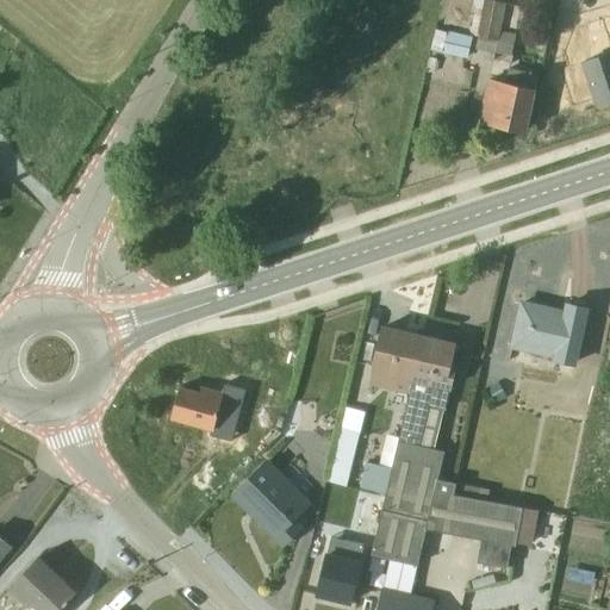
[(465,0),(454,0),(449,23),(460,25),(465,0)]
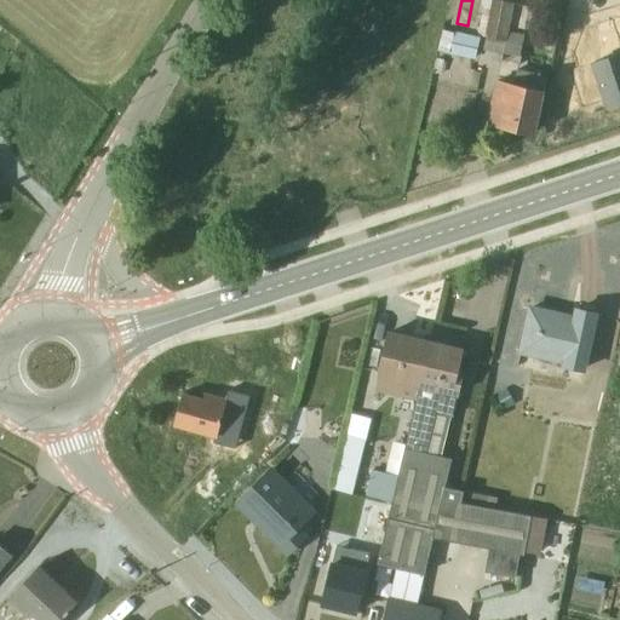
[(501,55),(517,57),(522,36),(507,33),(512,5),(492,0),(491,0),(483,0),(476,34),(484,39),(482,51),(500,56),(501,55)]
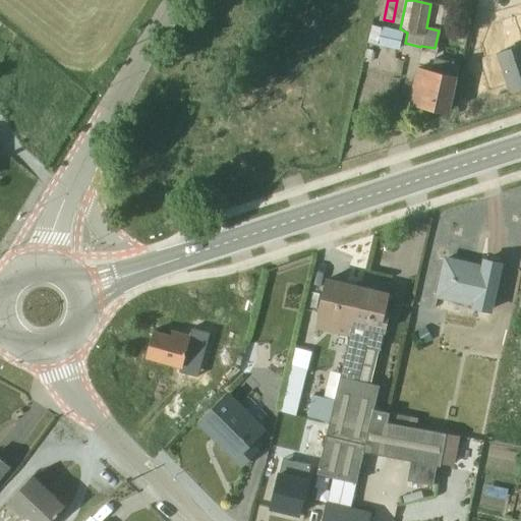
[(494,13),(477,10),(473,32),(479,33),(478,41),(487,43),(494,13)]
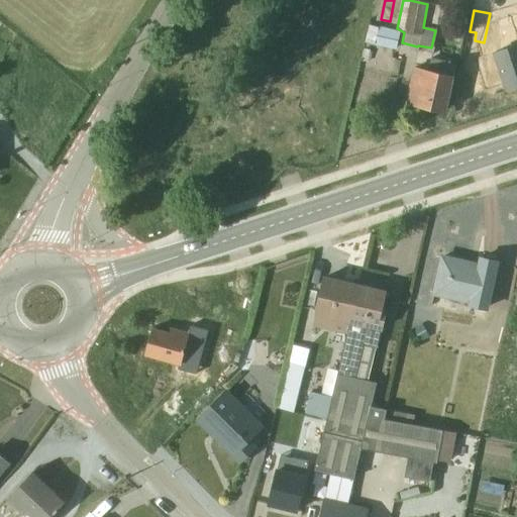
[(516,41),(509,18),(497,22),(502,37),(492,41),(496,52),(493,53),(506,91),(516,87),(516,41)]
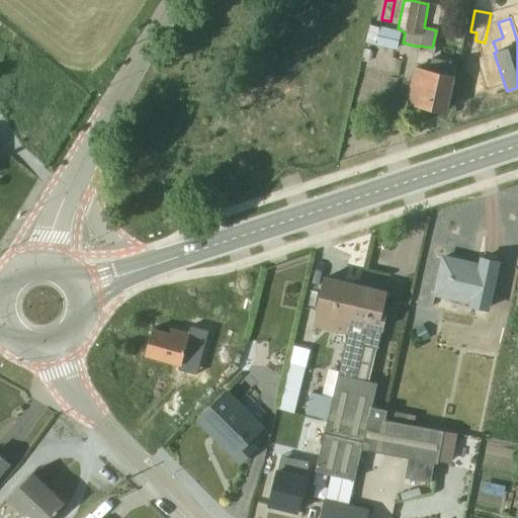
[(368,26),(364,42),(375,46),(375,47),(396,51),(400,31),(379,27),(378,28),(368,26)]
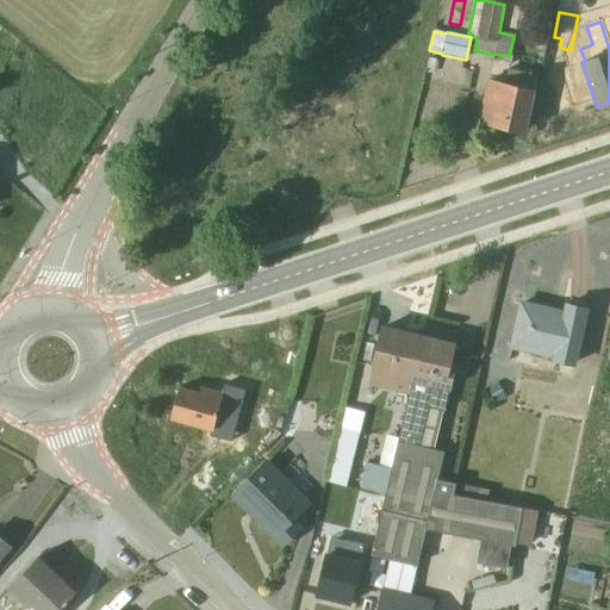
[(487,81),(478,122),(523,132),(535,75),(506,70),(504,85),(487,81)]
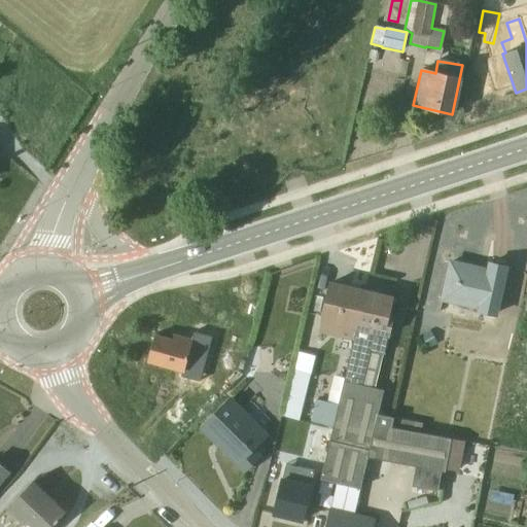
[(450,264),(438,302),(476,310),(476,313),(493,317),(504,269),(489,265),(487,274),(450,264)]
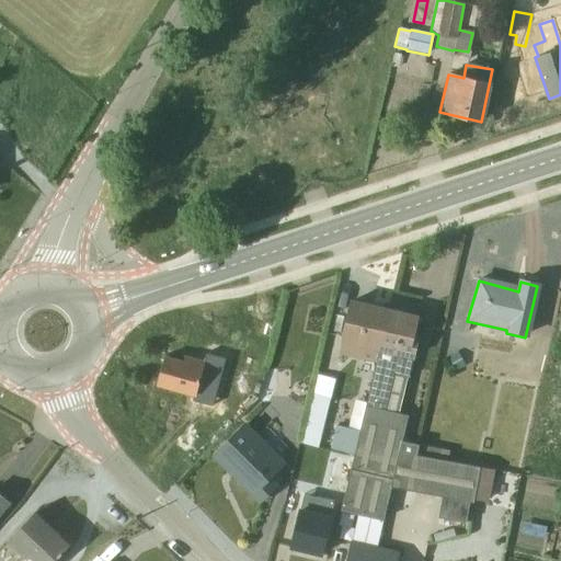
[(387,311),(351,302),(339,355),(375,364),(387,311)]
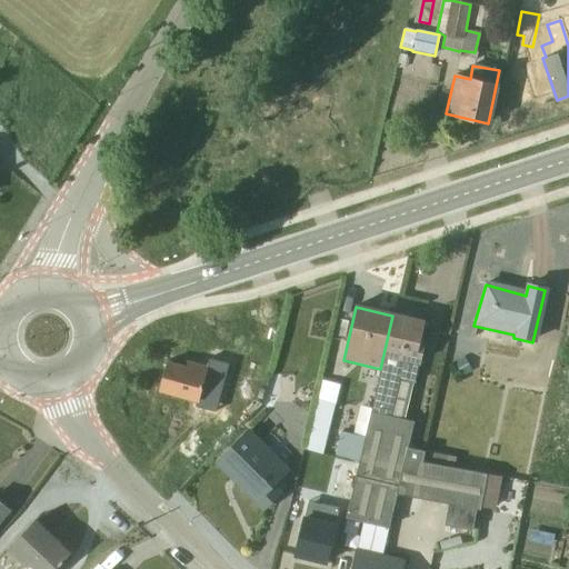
[(422,323),(421,322),(392,316),(370,412),(403,420),(411,383),(413,383),(422,345),(422,343),(418,342),(422,323)]
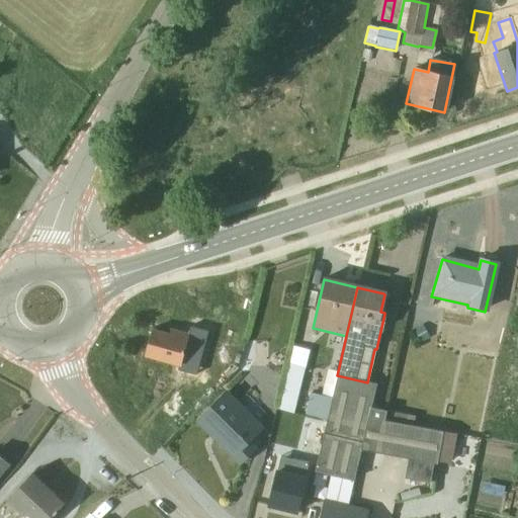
[(209,327),(199,357),(228,366),(237,335),(209,327)]
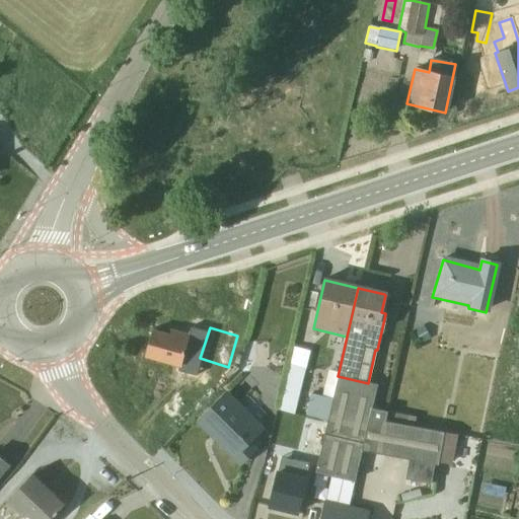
[(168,336),(152,331),(145,357),(181,367),(180,371),(196,375),(207,334),(190,329),(188,336),(169,331),(168,336)]
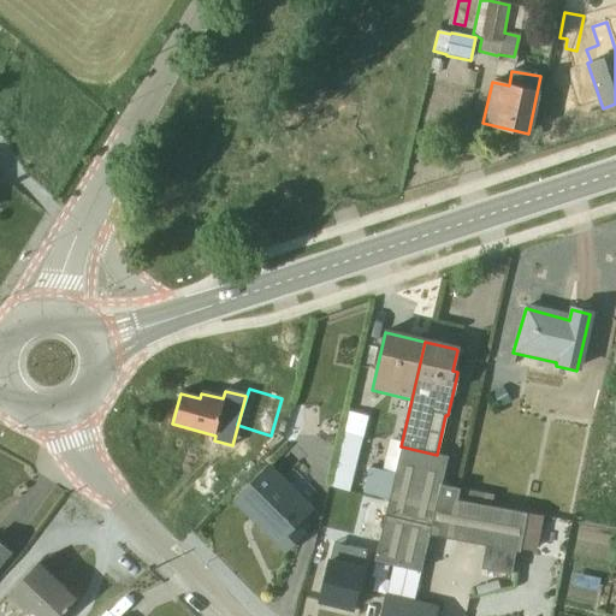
[(336,460),(354,465),(361,437),(342,432),(336,460)]
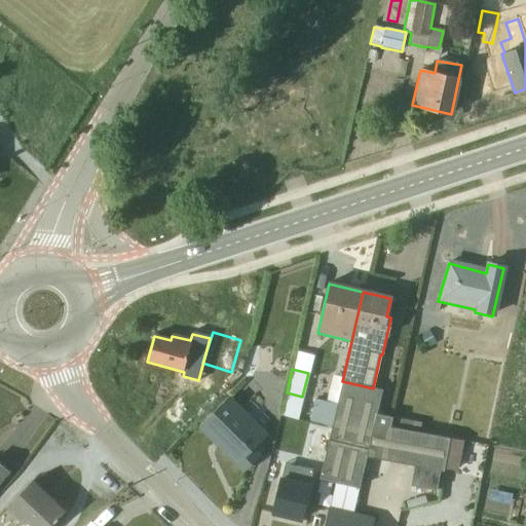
[(342,379),(332,376),(326,400),(336,403),(342,379)]
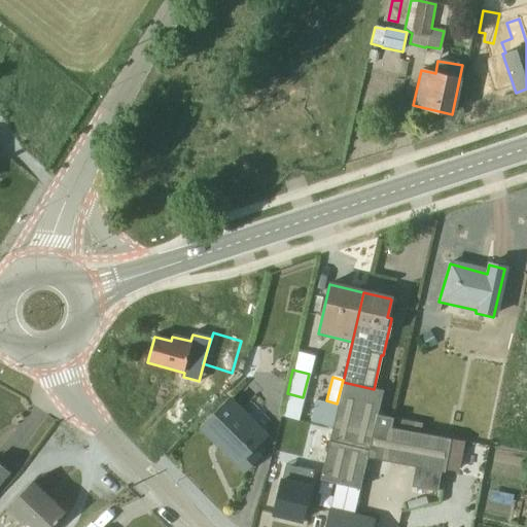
[(378,414),(383,391),(374,389),(343,382),(319,481),(359,490),(365,458),(383,461),(392,418),(378,414)]
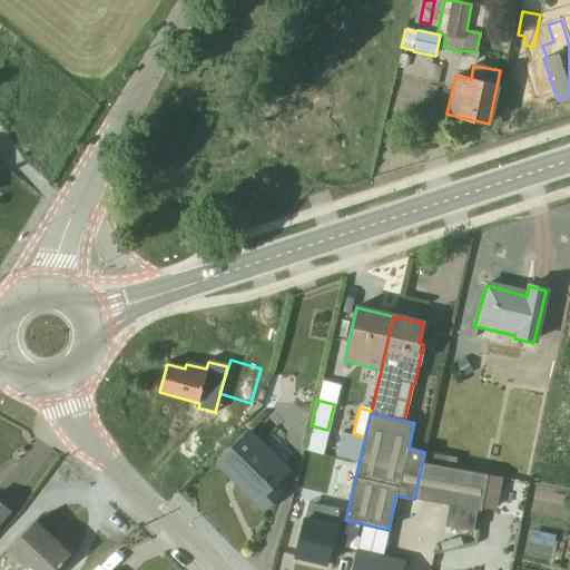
[(327,430),(311,425),(304,451),(322,455),(327,430)]
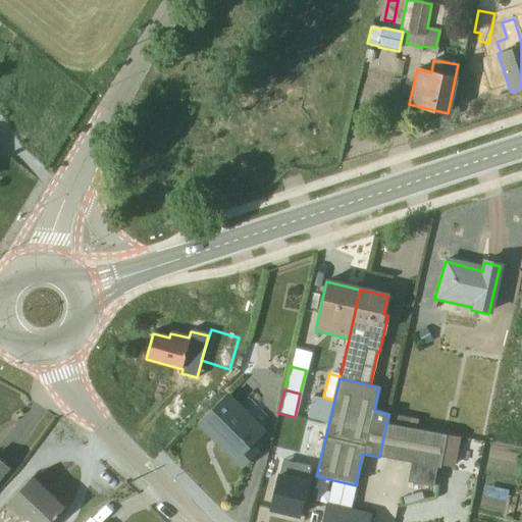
[(265,432),(228,395),(198,425),(241,467),(257,452),(252,446),(265,432)]
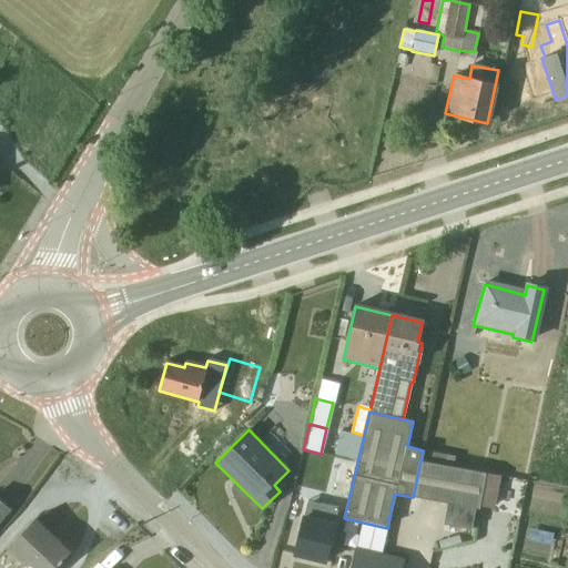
[(334,456),(355,460),(361,437),(340,432),(334,456)]
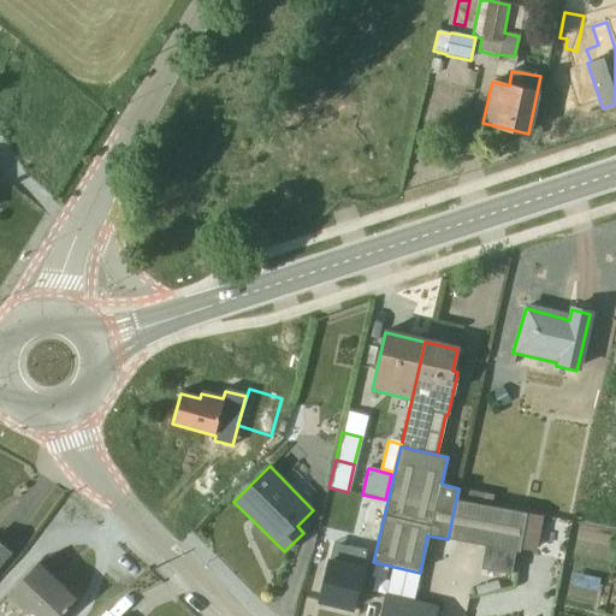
[(458,489),(456,501),(491,507),(492,496),(458,489)]
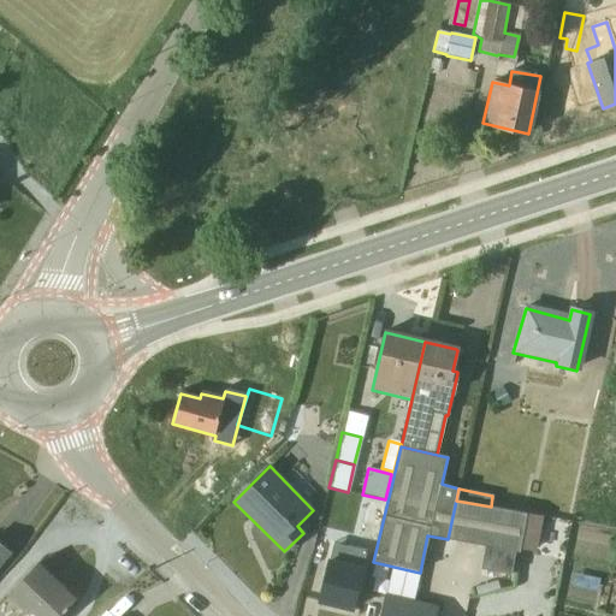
[(456,501),(448,539),(484,546),(480,569),(509,575),(514,551),(519,552),(519,550),(534,552),(542,516),(456,501)]
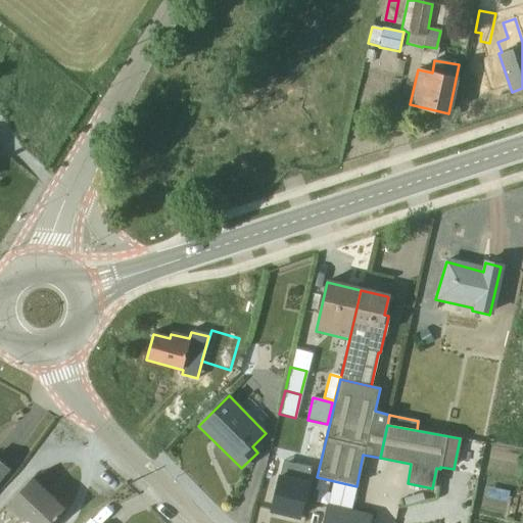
[(297,459),(299,446),(288,444),(290,435),(275,432),(271,454),(297,459)]
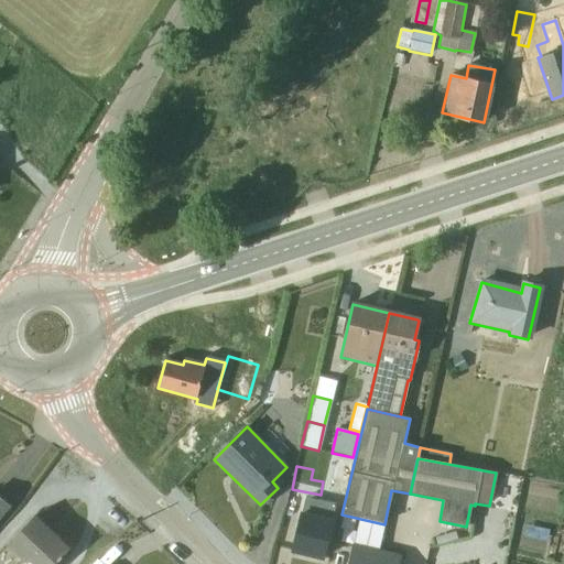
[(322,559),(335,505),(304,498),(291,551),(322,559)]
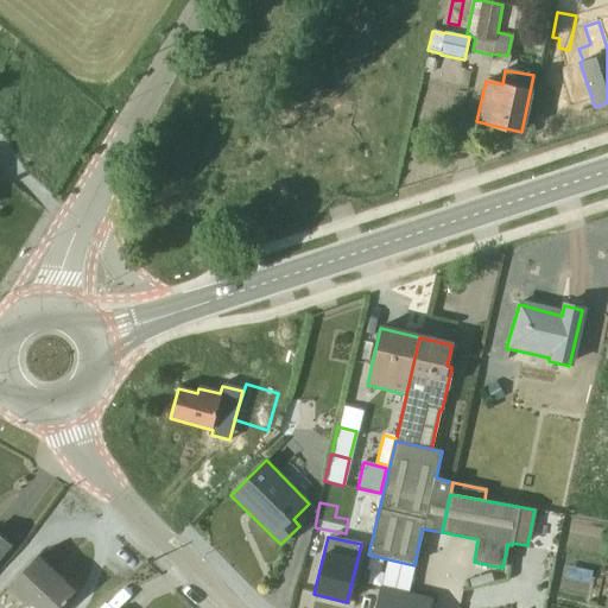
[(0,594),(0,607),(57,607),(71,594),(35,558),(0,594)]
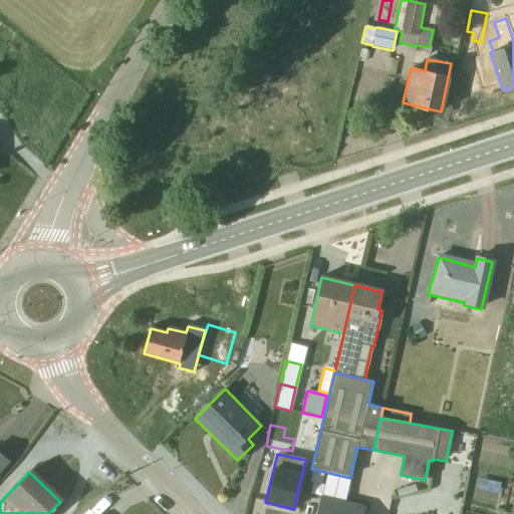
[(350,478),(327,473),(316,513),(362,513),(364,506),(345,501),(350,478)]
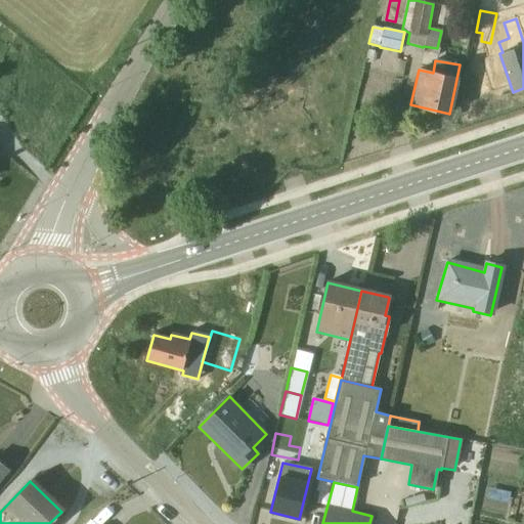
[(509,493),(488,489),(486,499),(507,504),(509,493)]
